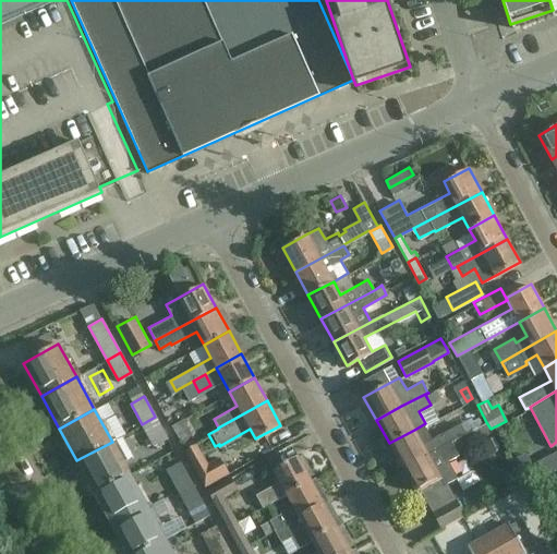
[(155,417),(142,424),(153,444),(166,436),(155,417)]
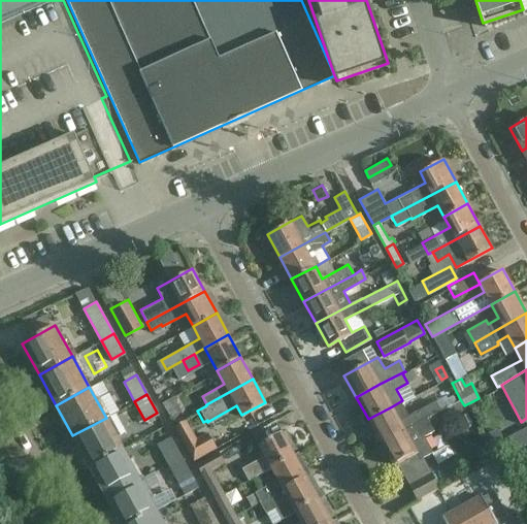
[(172,395),(161,401),(169,417),(180,411),(172,395)]
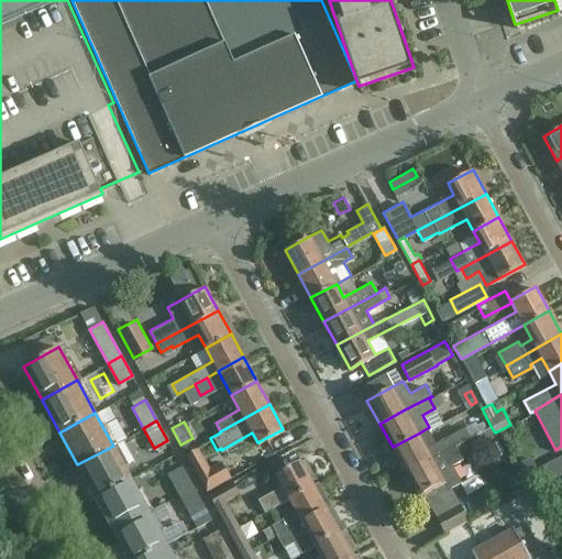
[(406,471),(469,437),(463,426),(426,447),(418,434),(393,447),(406,471)]
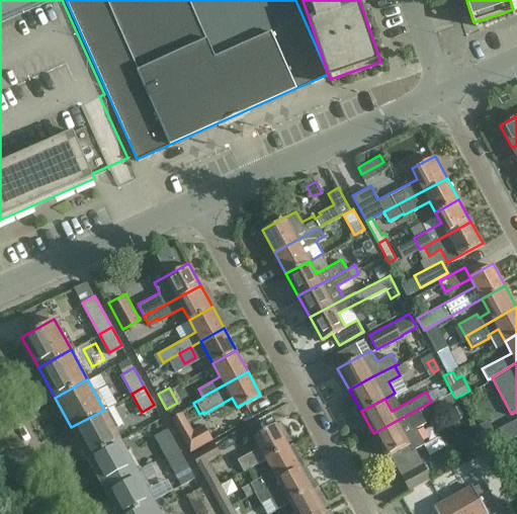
[(411,449),(424,442),(416,427),(425,421),(423,418),(456,400),(455,398),(451,392),(431,402),(373,433),(385,455),(407,444),(411,449)]
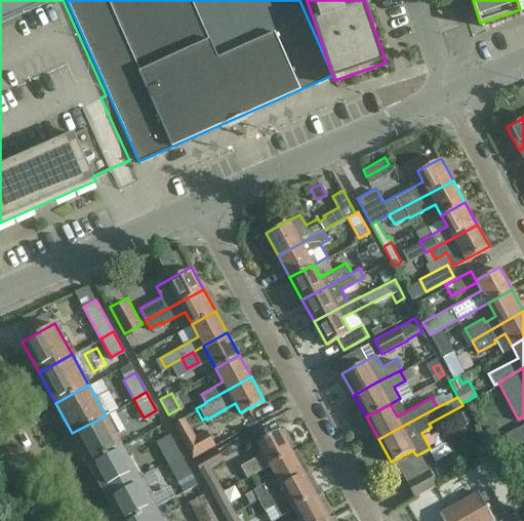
[(88,464),(122,445),(106,415),(72,433),(88,464)]
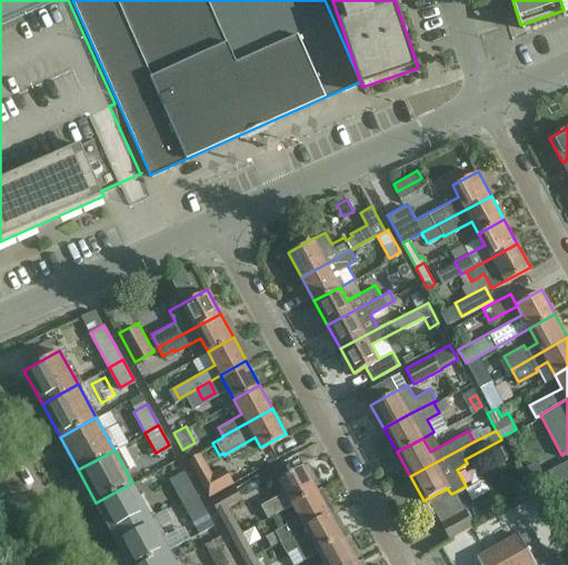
[(567,473),(567,458),(550,469),(556,479),(567,473)]
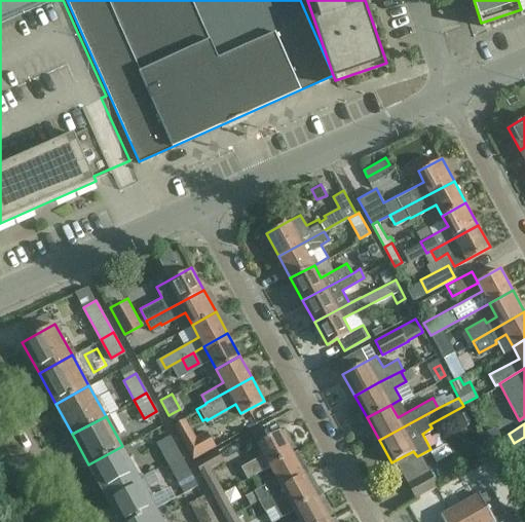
[(269,464),(293,452),(291,449),(296,447),(285,426),(280,430),(257,442),(262,453),(240,465),(247,477),(269,464)]
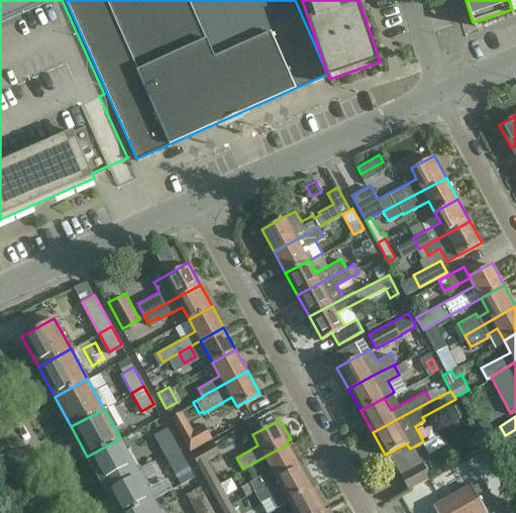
[(189,449),(210,437),(202,423),(181,435),(189,449)]
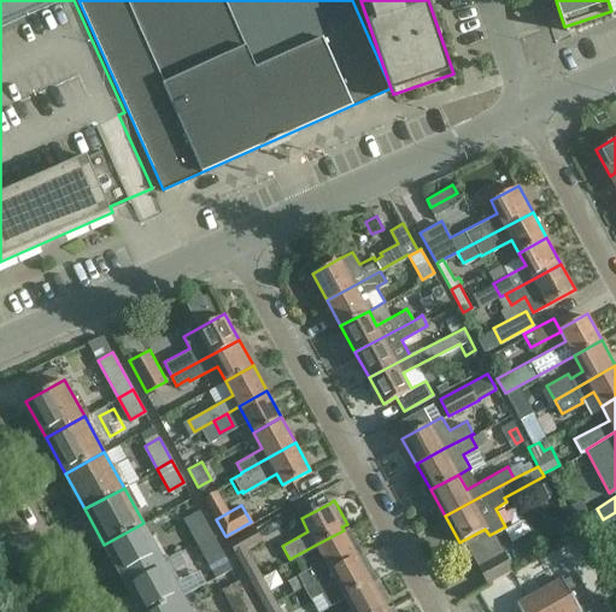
[(197,540),(211,531),(199,510),(183,518),(197,540)]
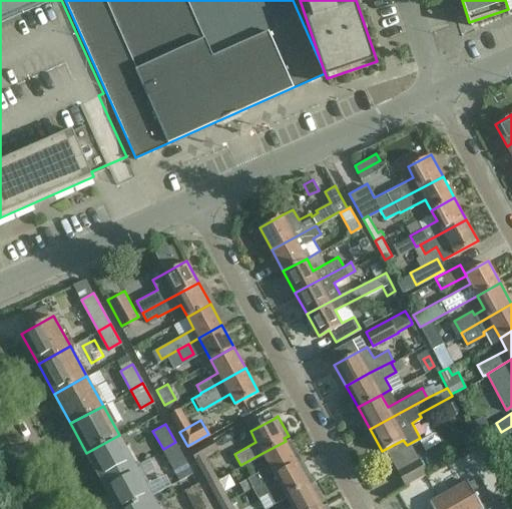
[(102,482),(135,465),(119,435),(86,453),(102,482)]
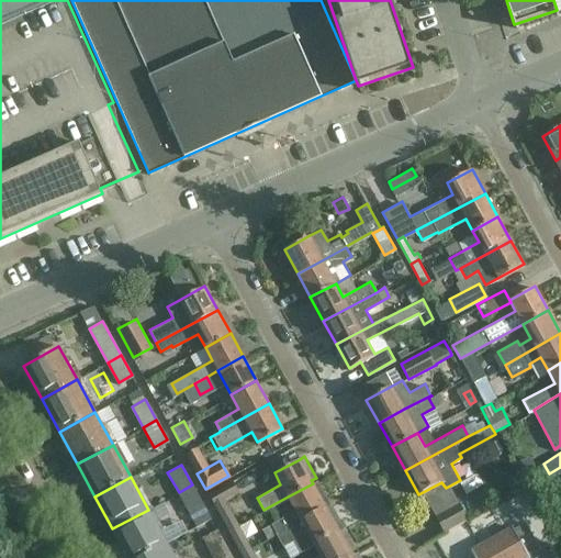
[(225,500),(237,492),(231,480),(208,493),(227,528),(238,523),(225,500)]
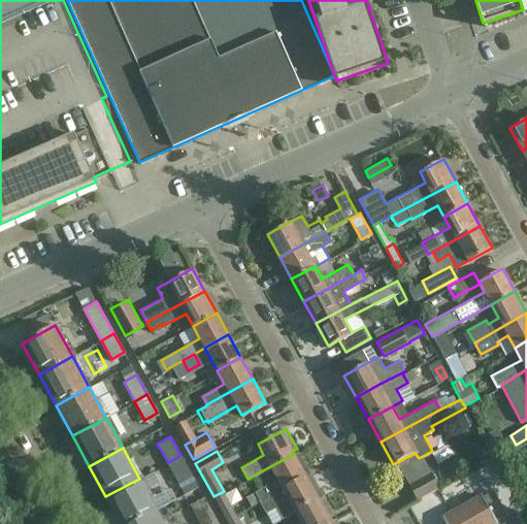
[(259,500),(305,476),(310,472),(298,451),(294,454),(270,466),(275,478),(264,484),(264,485),(245,496),(251,505),(259,500)]
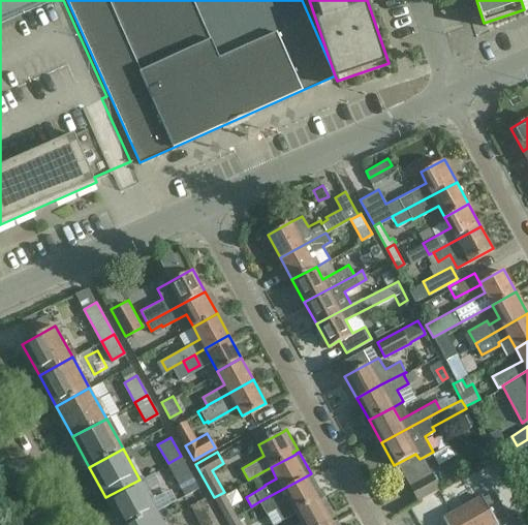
[(181,456),(168,463),(179,483),(191,475),(181,456)]
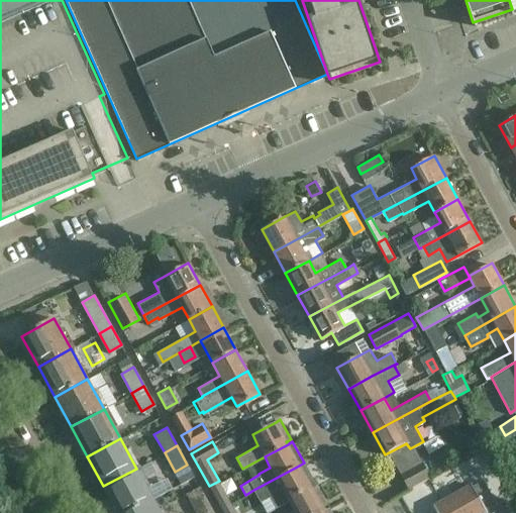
[(408,488),(429,476),(422,462),(400,474),(408,488)]
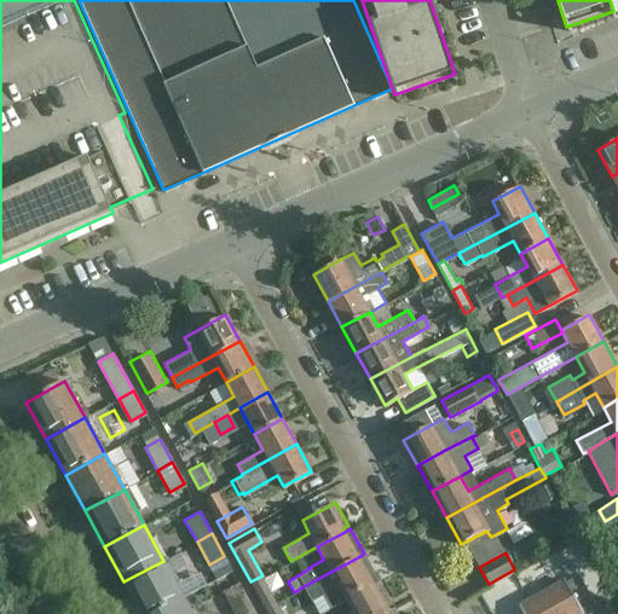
[(377,579),(379,579),(371,566),(365,569),(358,557),(304,586),(311,600),(323,594),(330,606),(345,598),(377,579)]
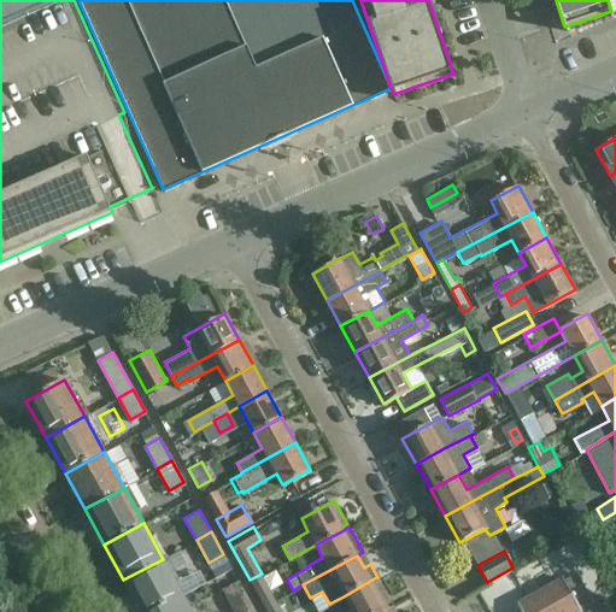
[(140,611),(150,611),(182,594),(163,559),(123,580),(140,611)]
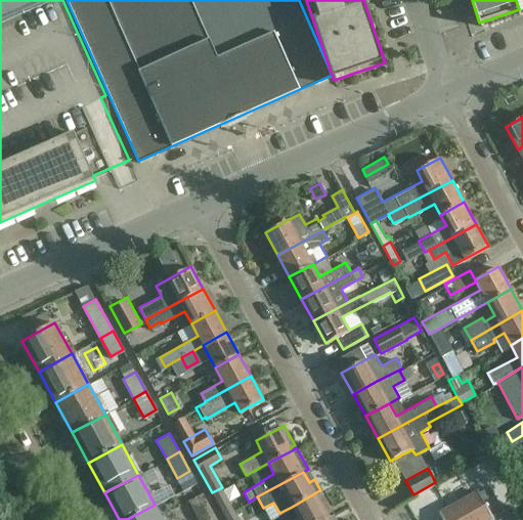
[(511,519),(502,505),(500,506),(490,486),(478,492),(477,490),(438,512),(442,519),(511,519)]
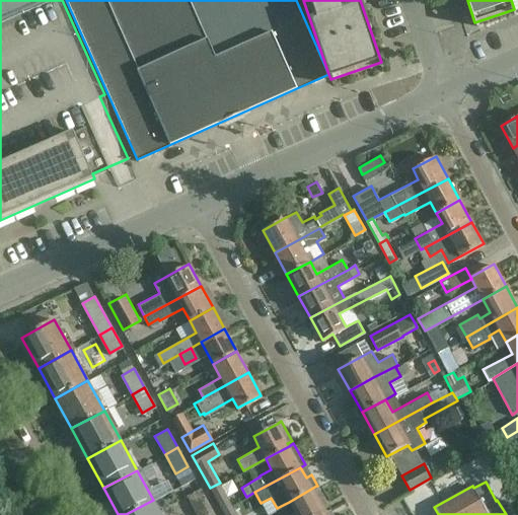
[(222,510),(231,505),(219,484),(210,489),(222,510)]
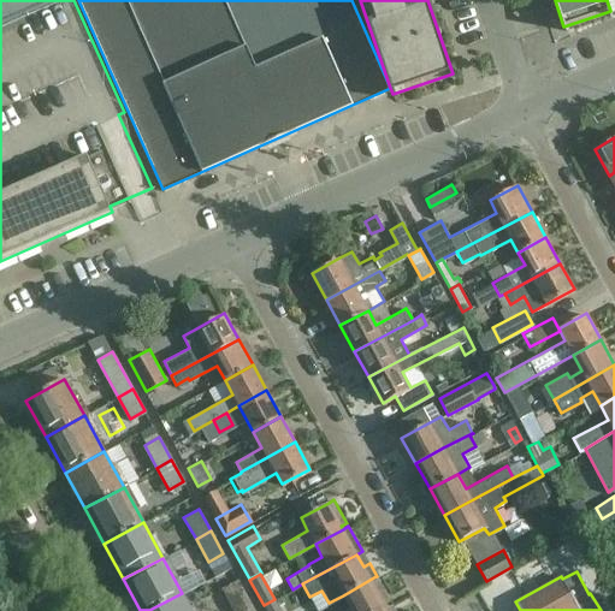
[(376,576),(343,595),(349,607),(342,610),(374,610),(385,605),(384,604),(389,600),(376,576)]
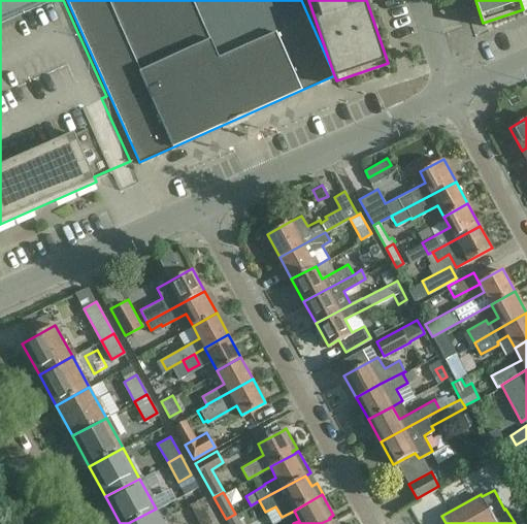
[(201,523),(213,516),(203,497),(191,504),(201,523)]
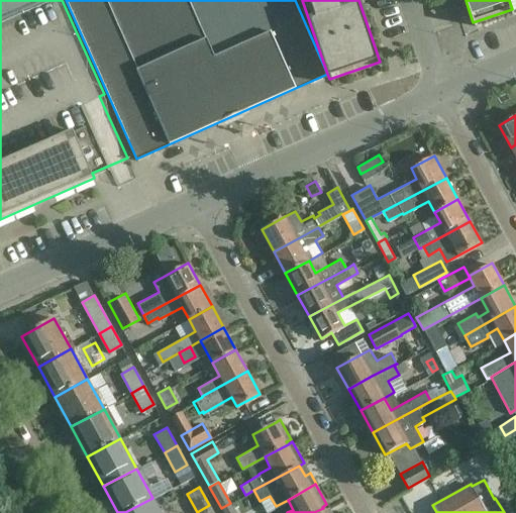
[(161,512),(152,498),(125,512),(161,512)]
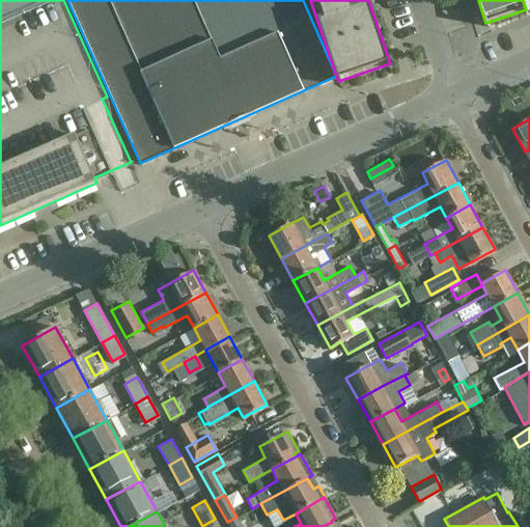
[(242,526),(236,517),(227,522),(229,526),(242,526)]
